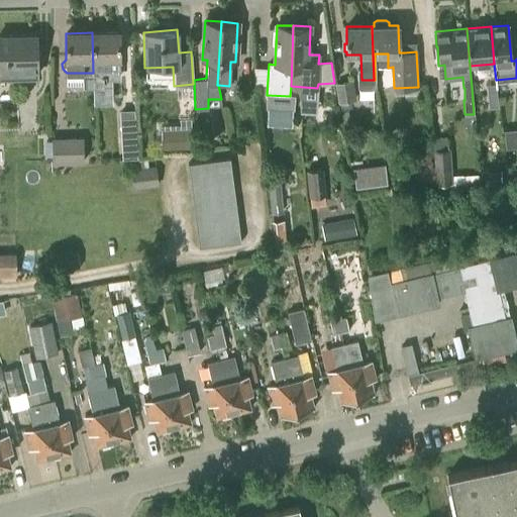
[(118,32),(92,32),(93,73),(105,73),(105,70),(106,70),(106,62),(119,62),(119,59),(118,32)]
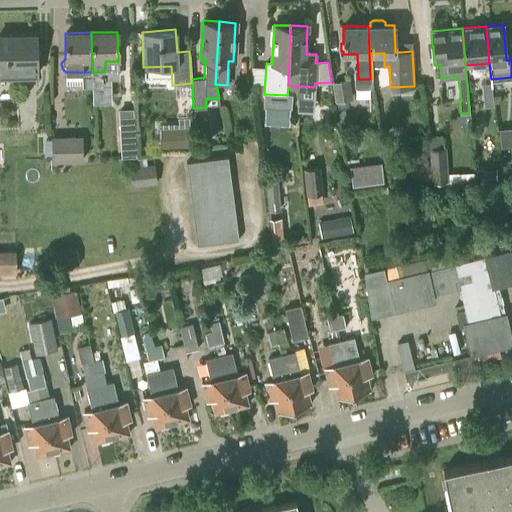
[(0,76),(1,76),(35,76),(35,36),(0,36),(0,76)]
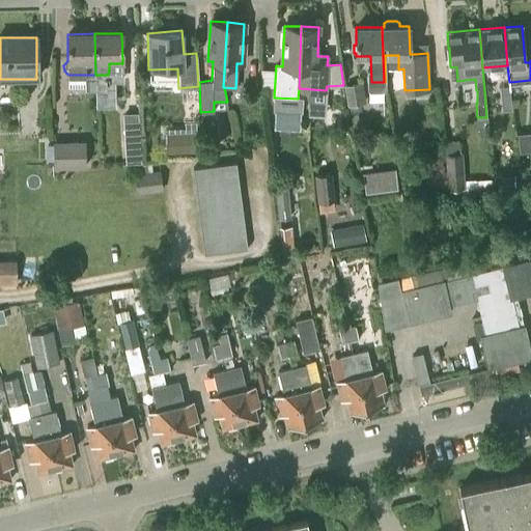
[(84,90),(95,90),(95,75),(84,75),(84,86),(84,90)]
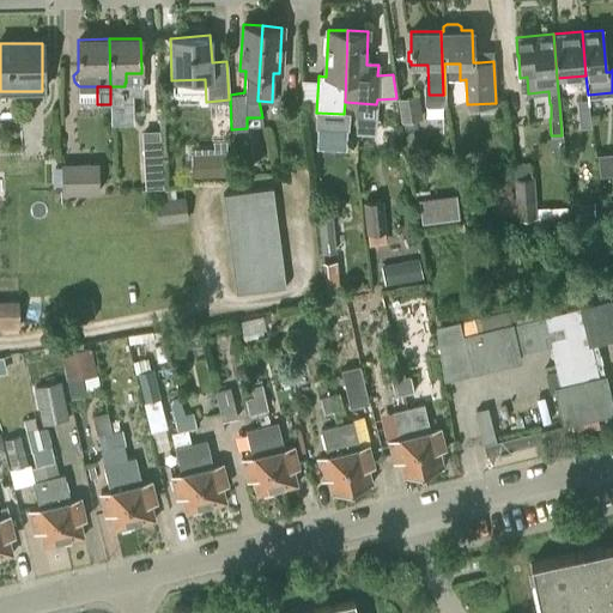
[(125,86),(110,86),(110,104),(125,104),(125,86)]
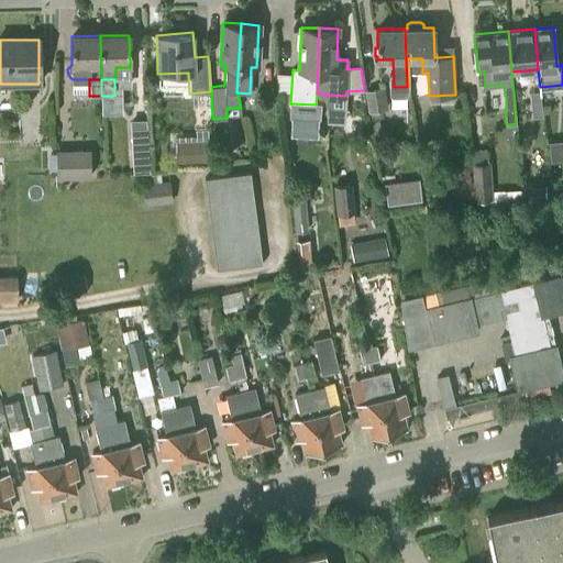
[(384,87),(378,88),(365,90),(368,112),(388,110),(384,87)]
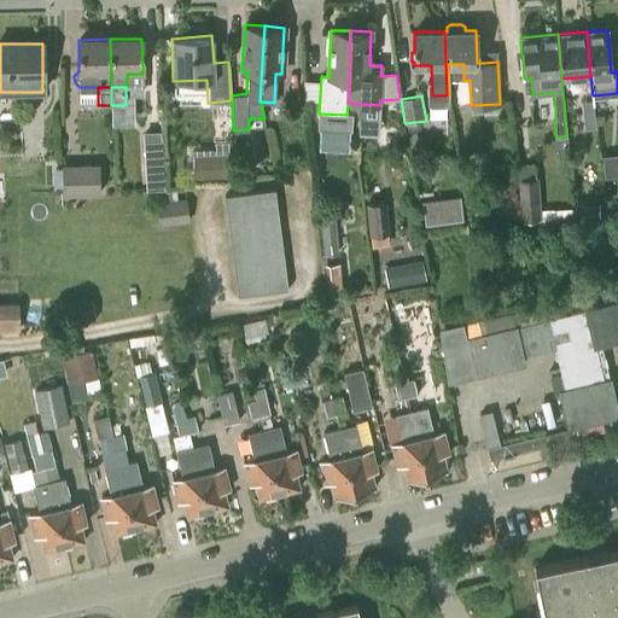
[(594,103),(582,103),(584,128),(595,127),(594,103)]
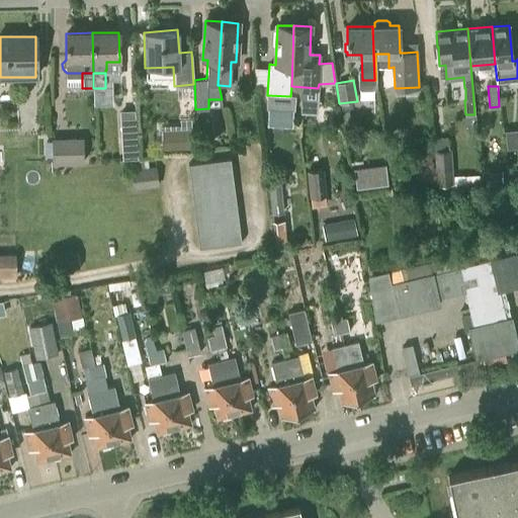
[(124,160),(132,160),(138,159),(136,119),(134,119),(121,120),(123,153),(124,160)]
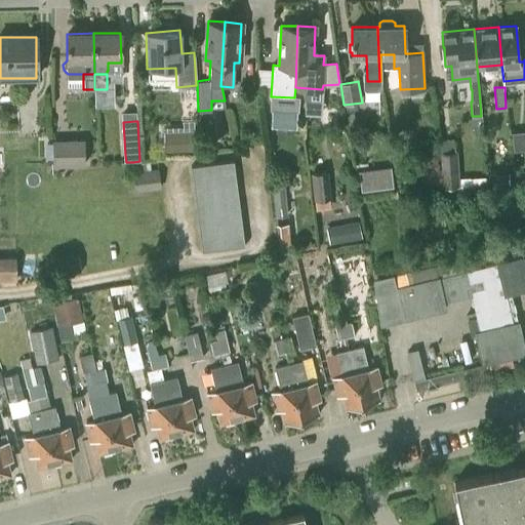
[(164,130),(164,151),(196,151),(196,130),(164,130)]
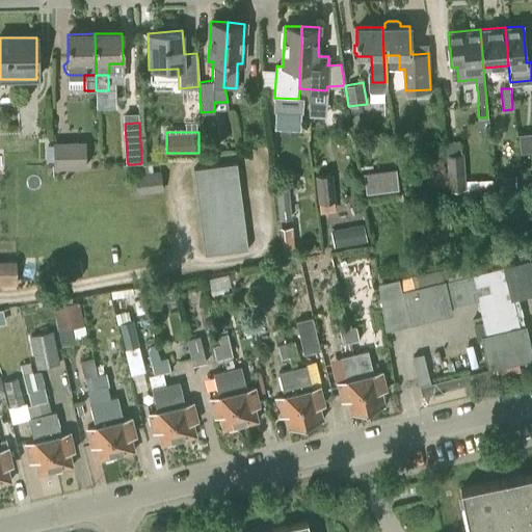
[(531,151),(531,132),(519,134),(520,153),(531,151)]
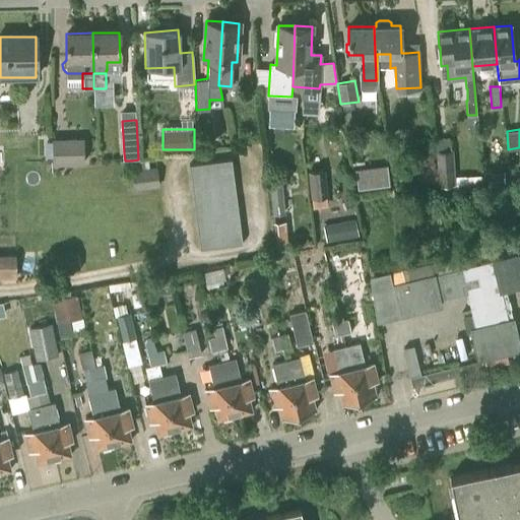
[(84,164),(83,138),(52,138),(52,165),(84,164)]
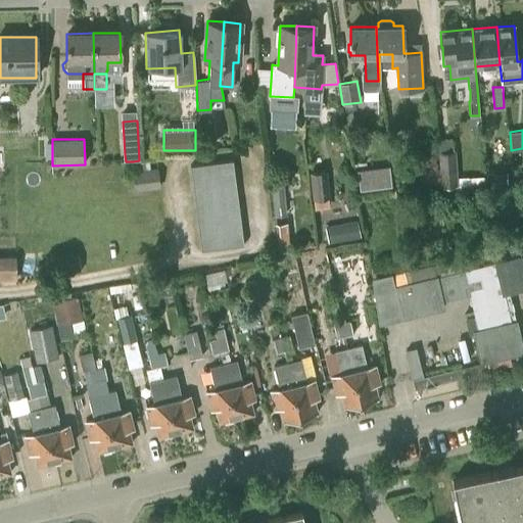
[(439,168),(440,185),(441,186),(457,186),(455,155),(439,156),(439,168)]
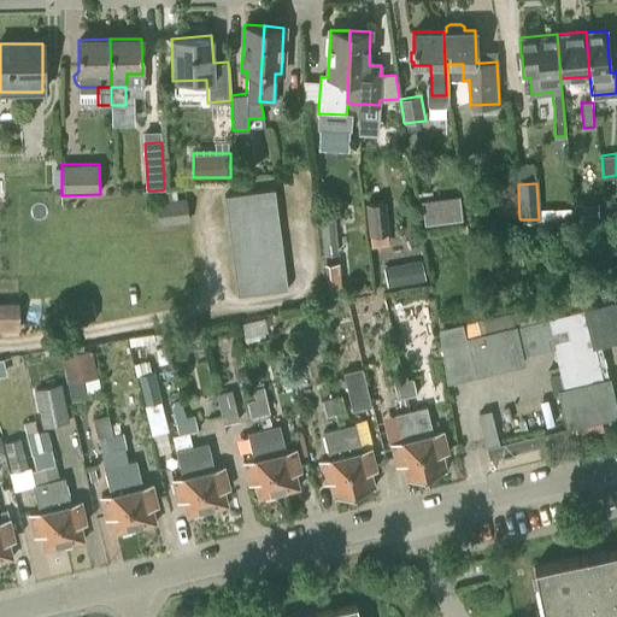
[(251,204),(276,200),(274,186),(248,189),(251,204)]
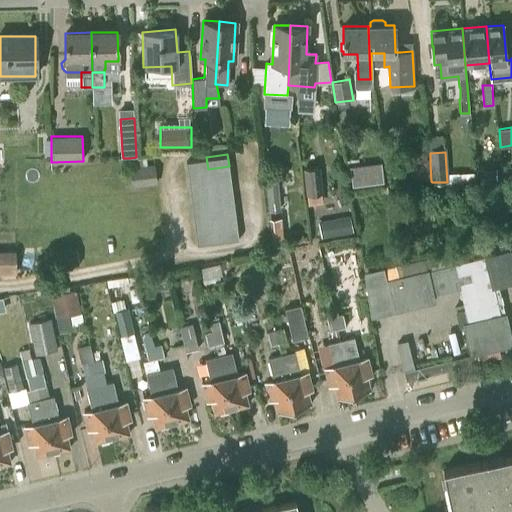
[(208,169),(206,157),(185,160),(186,172),(208,169)]
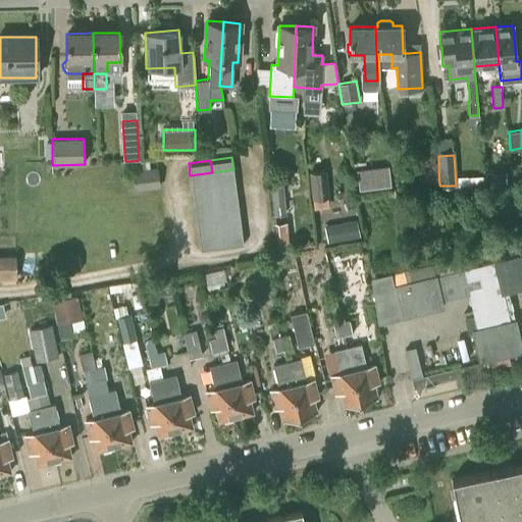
[(158,167),(150,168),(133,170),(135,191),(160,188),(158,167)]
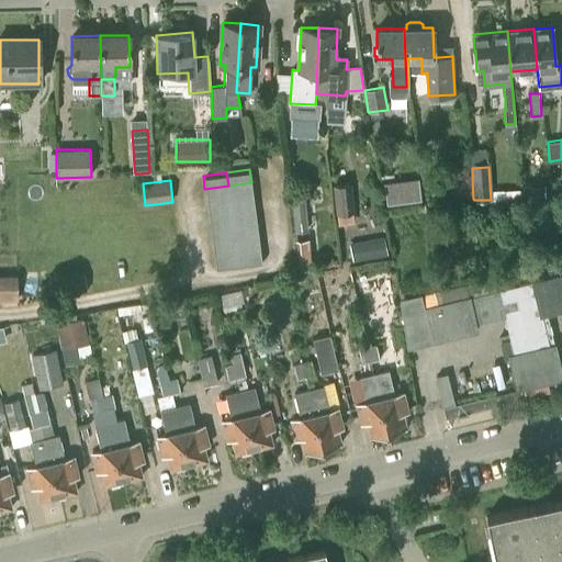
[(473,199),(472,180),(450,182),(451,197),(456,197),(456,201),(473,199)]
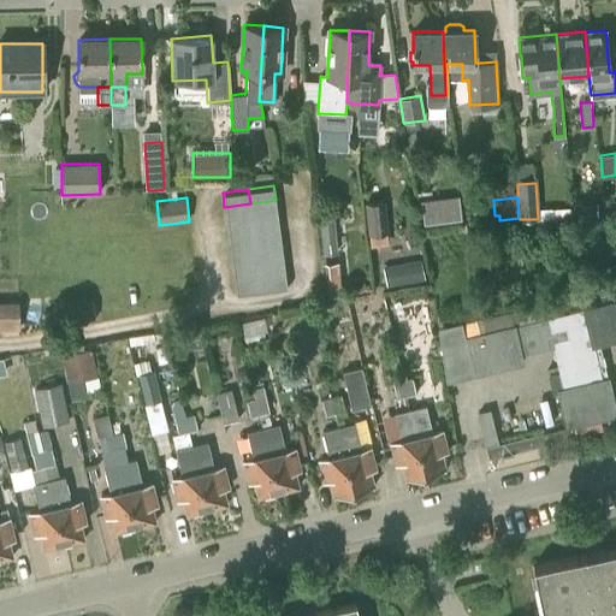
[(276,200),(250,203),(252,218),(278,214),(276,200)]
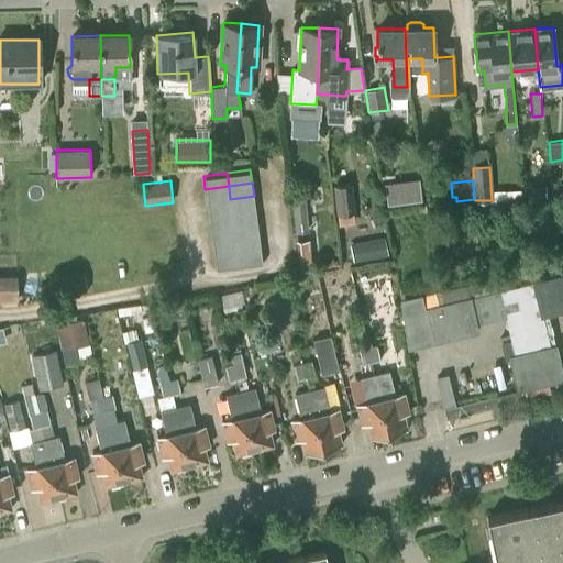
[(335,186),(339,216),(354,213),(351,184),(335,186)]
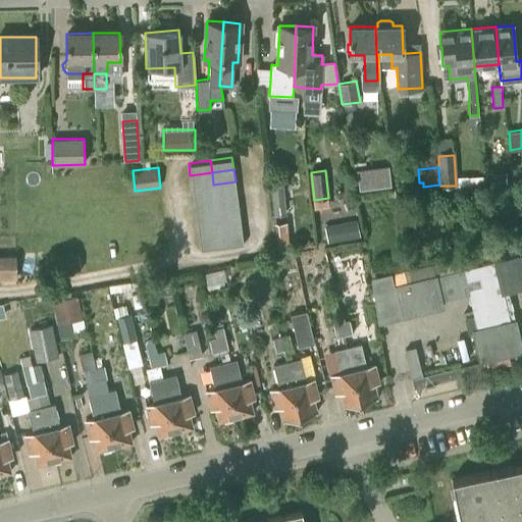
[(388,170),(356,172),(358,194),(390,191),(388,170)]
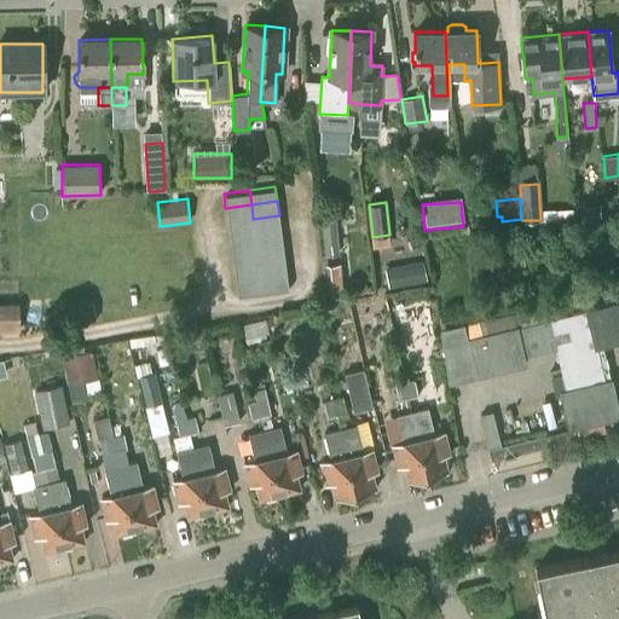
[(576,218),(600,217),(601,203),(576,204),(576,218)]
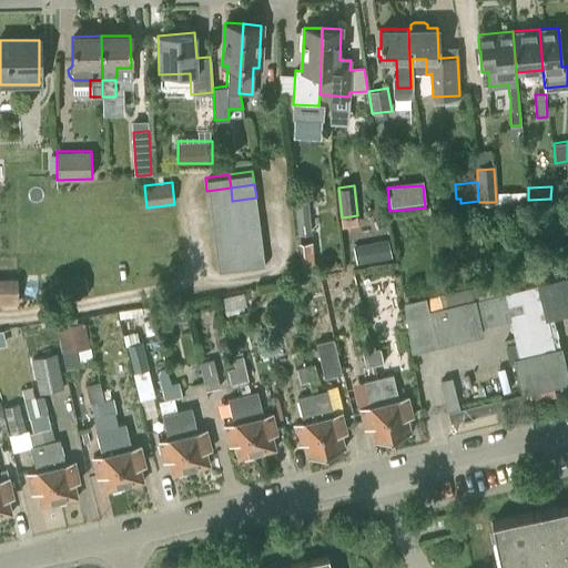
[(232,201),(231,188),(206,191),(209,204),(232,201)]
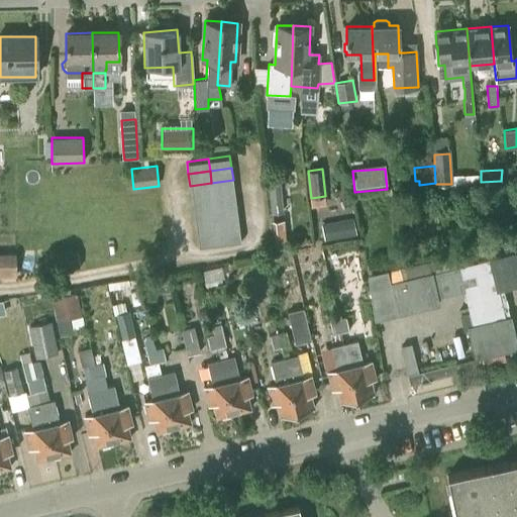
[(271,212),(284,211),(280,179),(268,180),(271,212)]
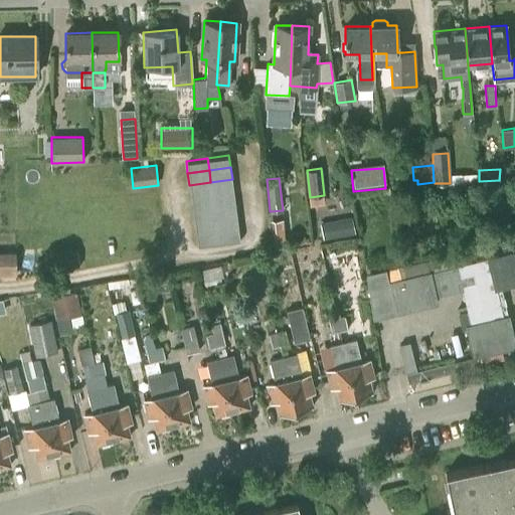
[(232,179),(210,182),(212,194),(233,191),(232,179)]
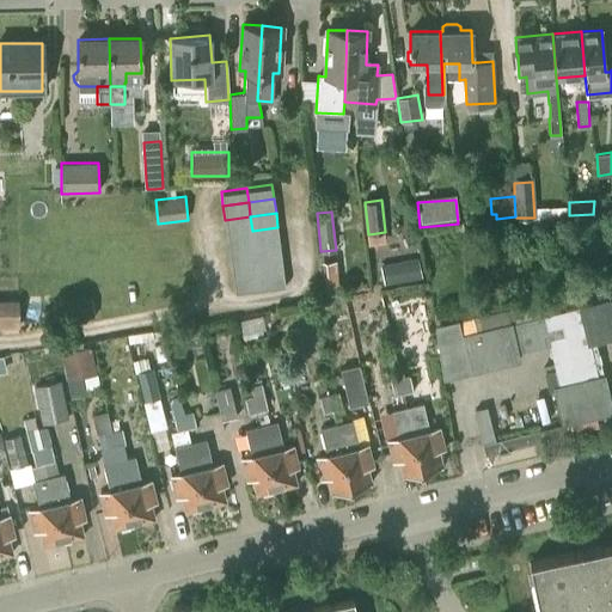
[(250,216),(225,220),(226,234),(252,231),(250,216)]
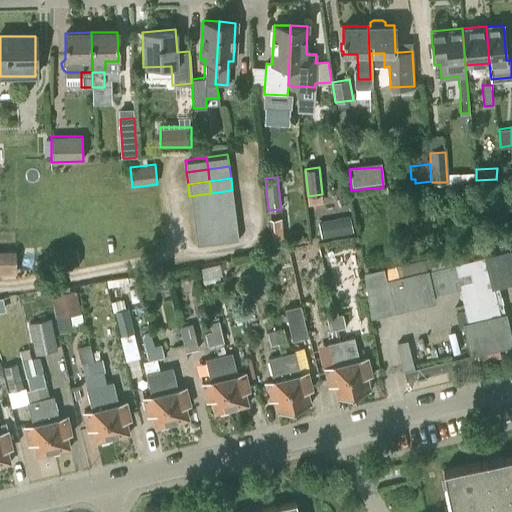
[(232,190),(211,193),(213,205),(234,202),(232,190)]
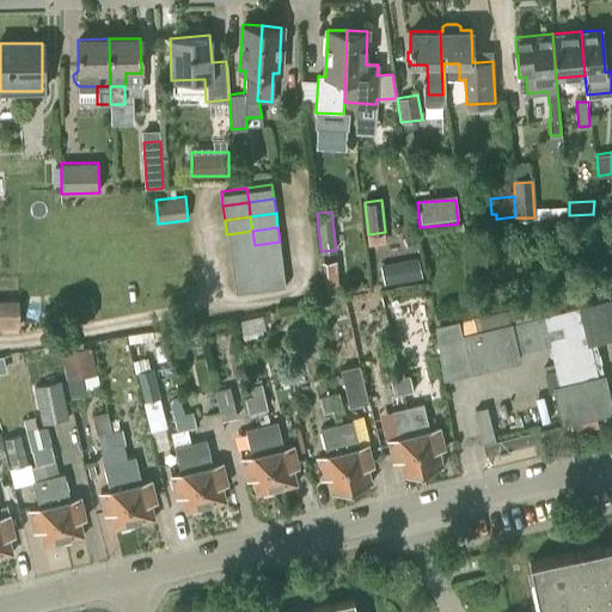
[(255,245),(252,231),(226,234),(228,249),(255,245)]
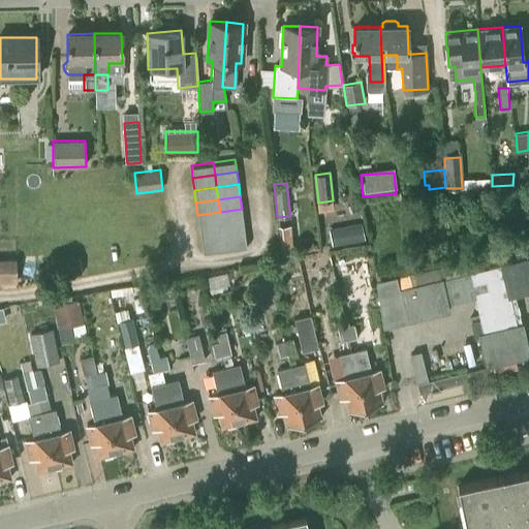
[(242,209),(220,212),(221,224),(243,221),(242,209)]
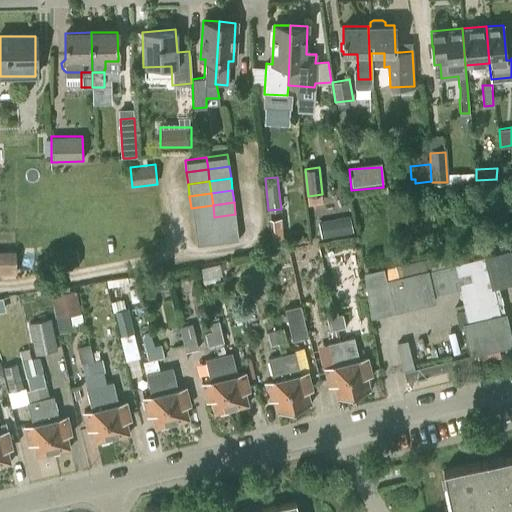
[(214,217),(213,205),(191,208),(193,220),(214,217)]
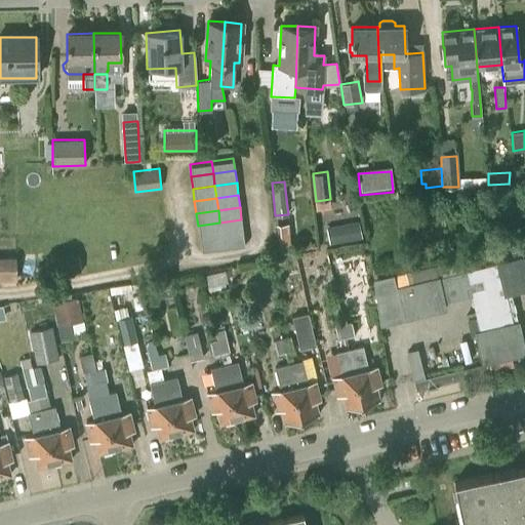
[(243,232),(241,219),(219,223),(221,235),(243,232)]
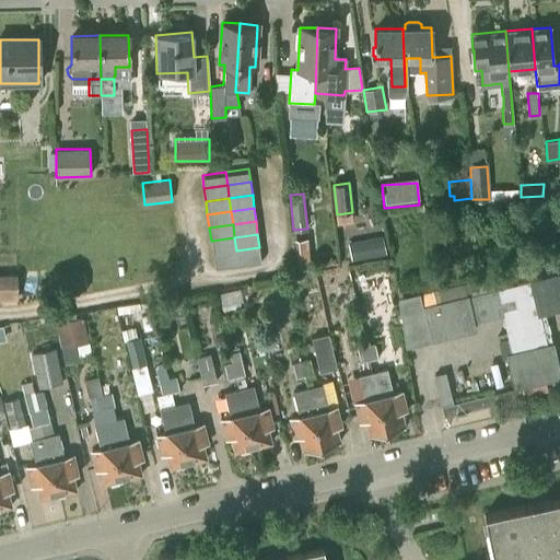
[(236,251),(234,237),(211,241),(212,254),(236,251)]
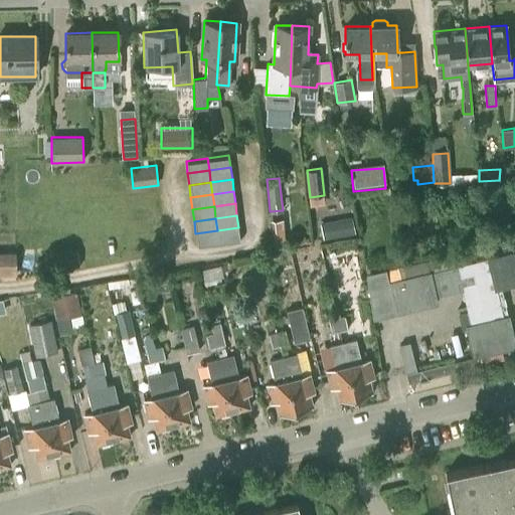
[(288,246),(285,219),(272,221),(275,247),(288,246)]
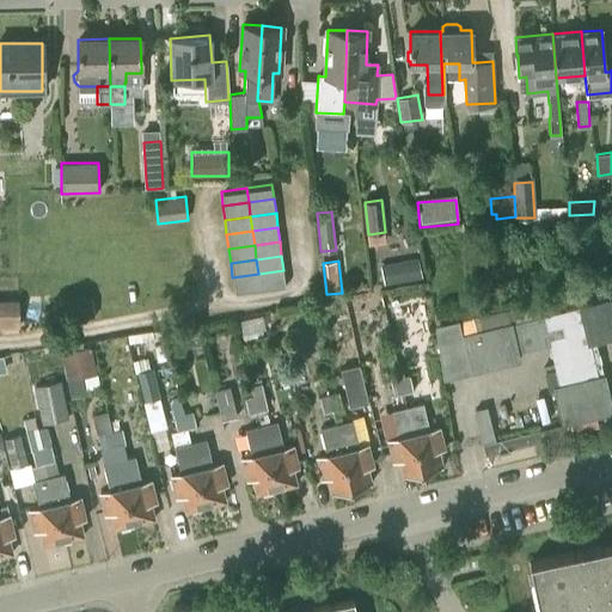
[(421,261),(383,268),(386,286),(424,279),(421,261)]
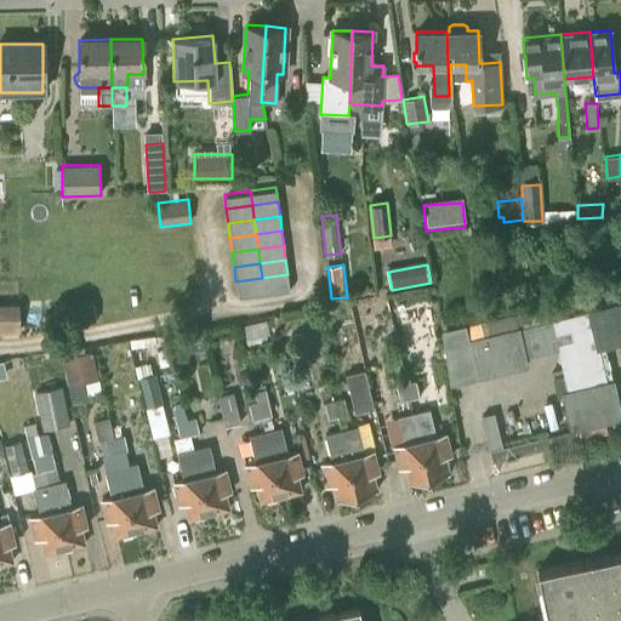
[(290,290),(288,274),(262,278),(263,294),(290,290)]
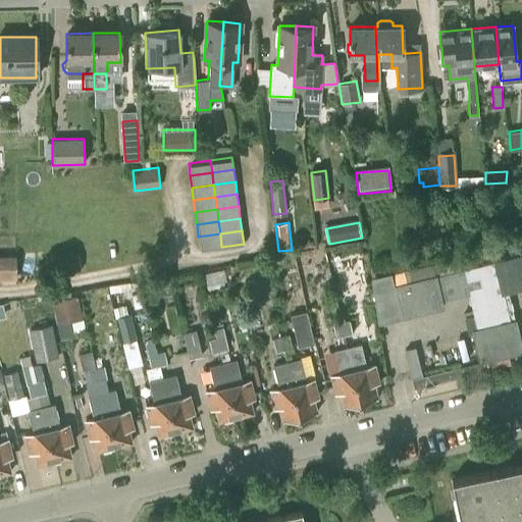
[(220,233),(198,237),(200,250),(221,247),(220,233)]
